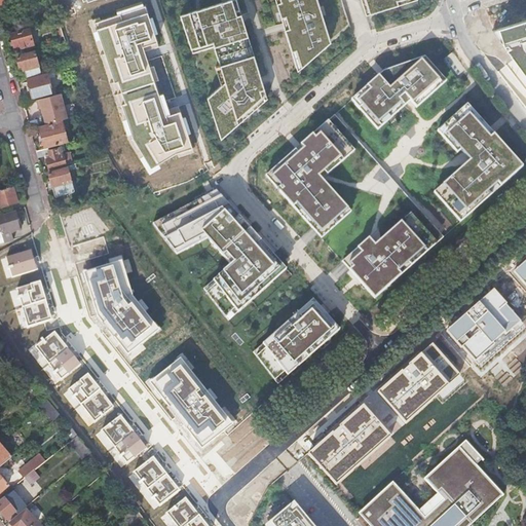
[(218,53),(249,43),(243,19),(237,0),(230,0),(179,15),(192,51),(214,44),(218,53)]
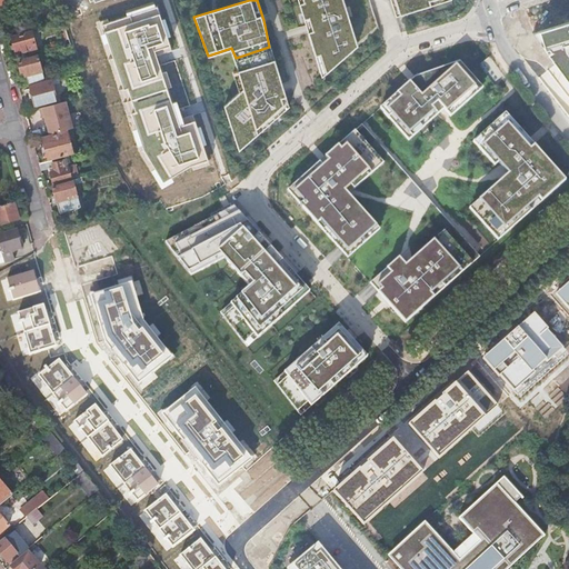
[(349,0),(303,0),(312,27),(326,70),(360,37),(349,0)]
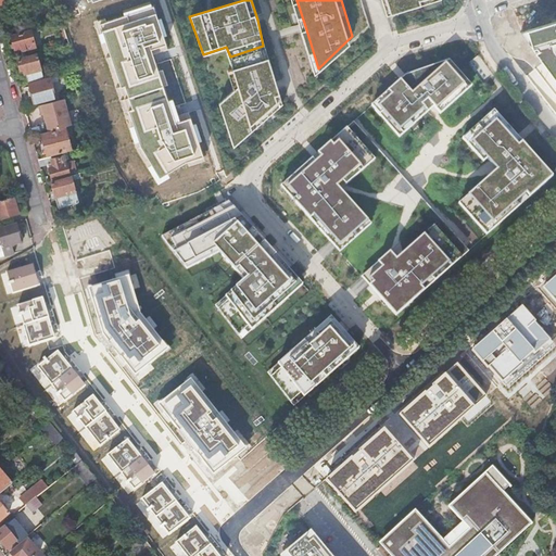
[(384,0),(389,14),(437,0),(384,0)]
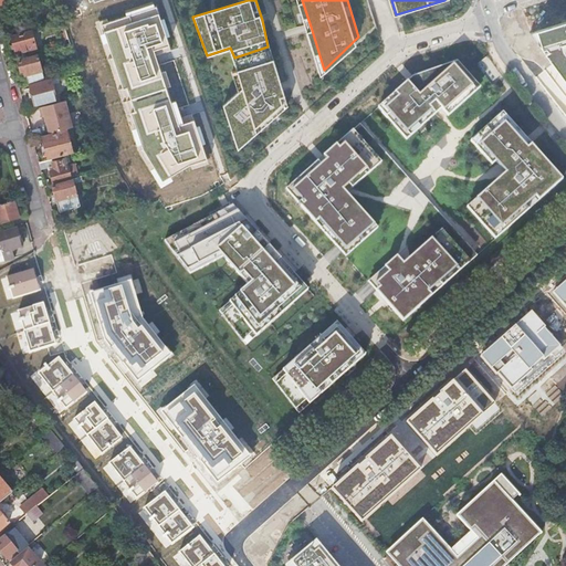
[(178,125),(154,50),(169,44),(156,7),(103,24),(124,88),(127,87),(135,111),(132,113),(144,148),(163,180),(190,165),(207,159),(194,121),(178,125)]
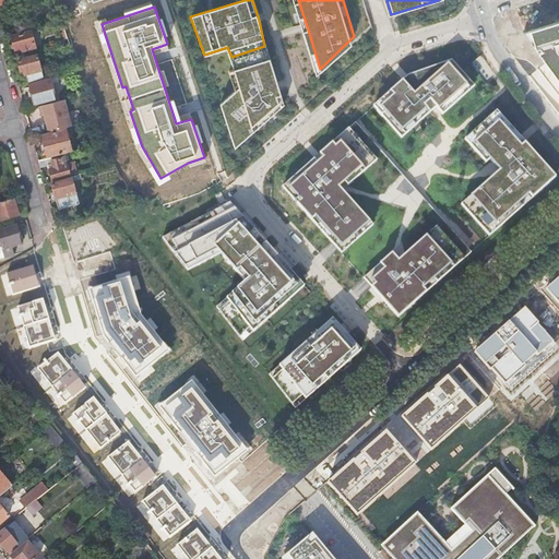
[(558,21),(523,33),(558,81),(558,21)]
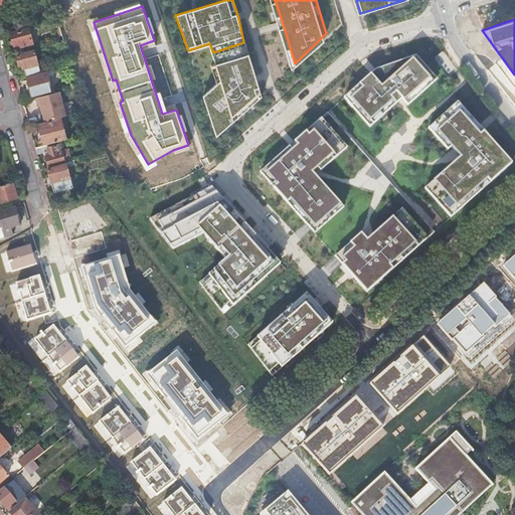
[(29,28),(11,32),(15,48),(33,43),(29,28)]
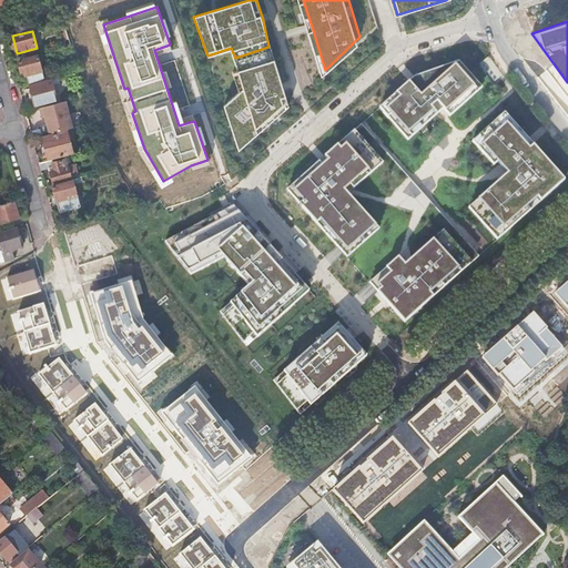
[(223,108),(239,154),(290,105),(281,89),(269,47),(235,58),(241,90),(223,108)]
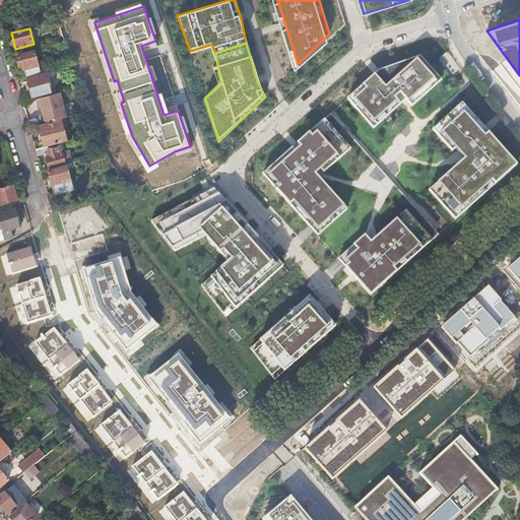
[(22,64),(25,76),(41,72),(35,51),(17,56),(19,64),(22,64)]
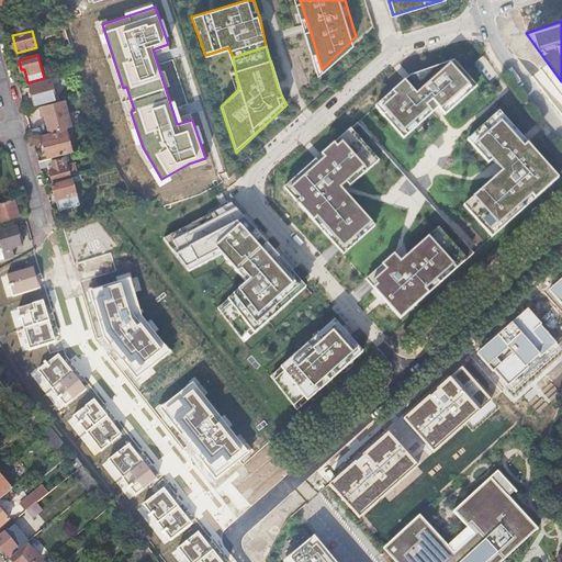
[(480,83),(456,59),(411,76),(377,104),(405,137),(438,108),(446,116),(480,83)]
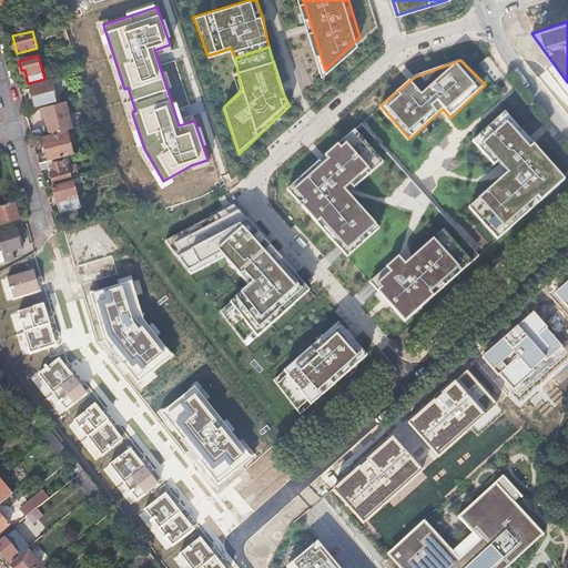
[(51,80),(30,85),(36,104),(57,99),(51,80)]
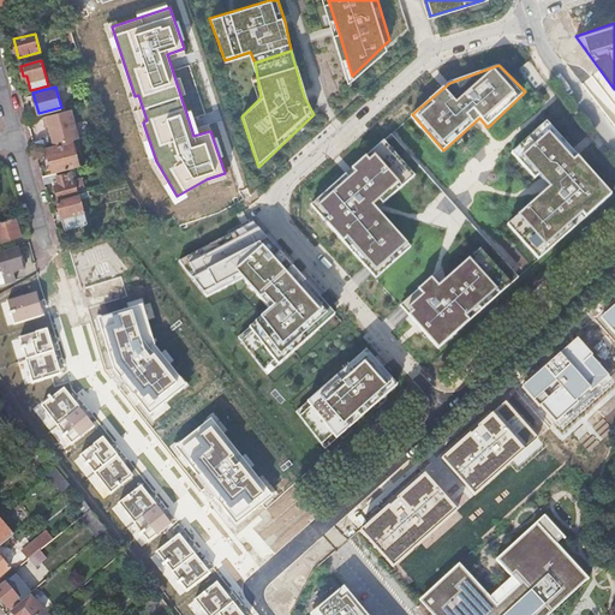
[(45,118),(52,145),(72,139),(78,138),(71,111),(45,118)]
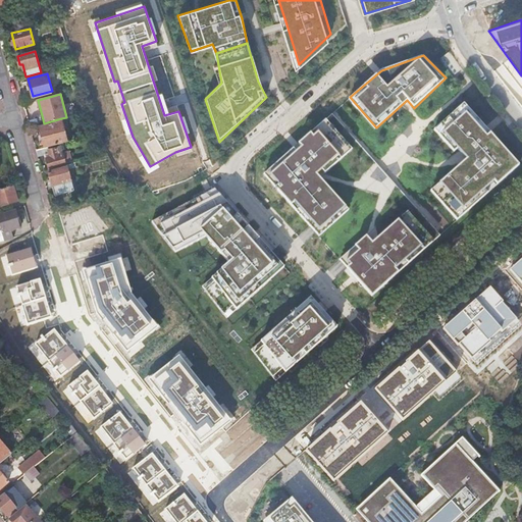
[(466,159),(433,188),(460,218),(519,165),(487,129),(463,103),(433,129),(448,146),(451,143),(466,159)]
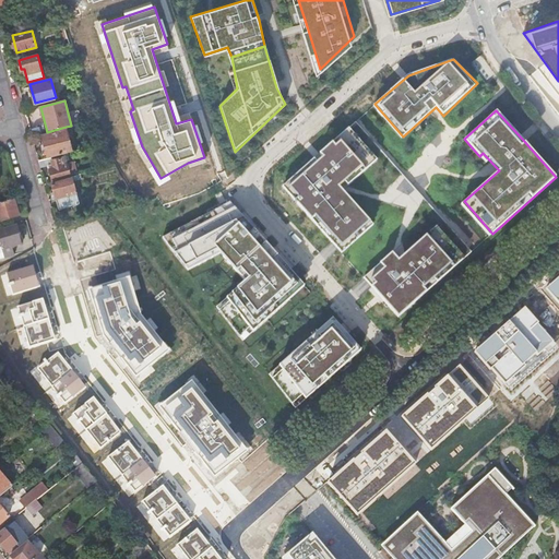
[(72,150),(66,127),(47,132),(42,133),(47,156),(72,150)]
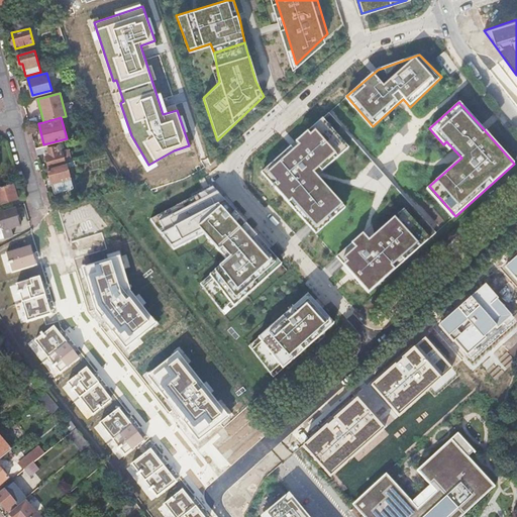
[(348,147),(322,118),(295,142),(298,145),(293,149),(290,146),(261,173),(309,227),(315,235),(345,209),(313,173),(329,159),(332,162),(348,147)]
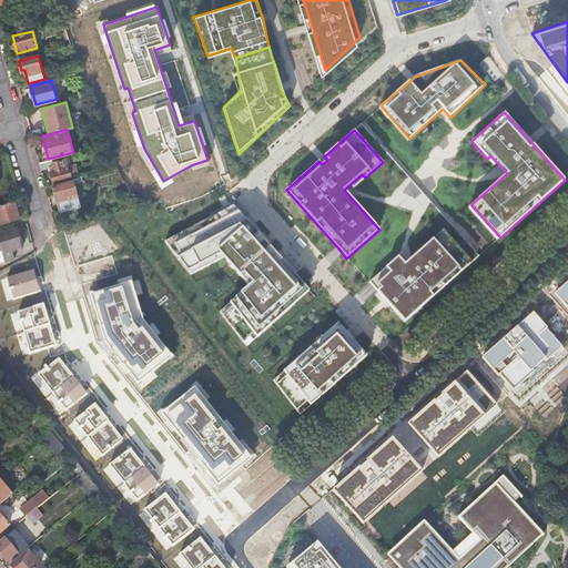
[(39,162),(41,170),(52,166),(53,171),(50,172),(53,182),(70,178),(64,155),(39,162)]
